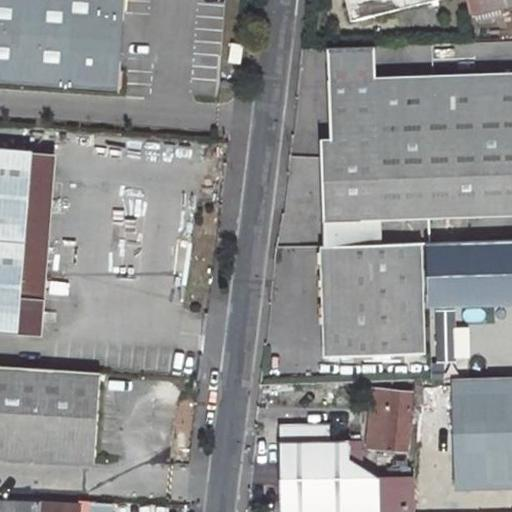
[(0,0),(0,82),(117,87),(120,0),(0,0)]
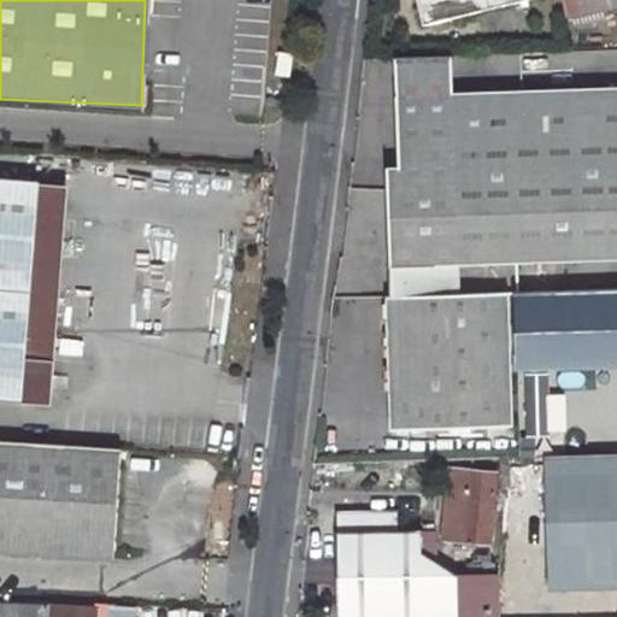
[(416,0),(422,21),(510,0),(416,0)]
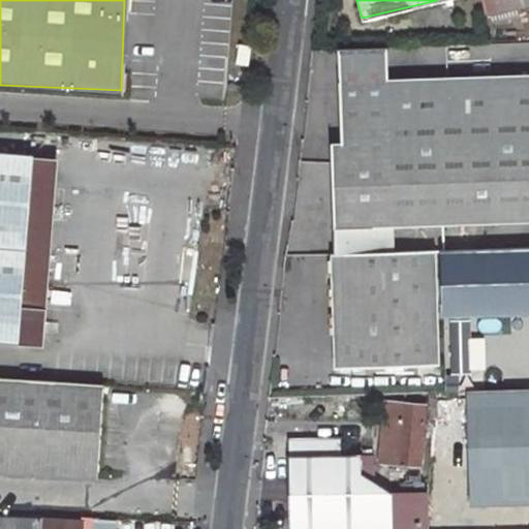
[(528,0),(480,0),(485,14),(528,3),(528,0)]
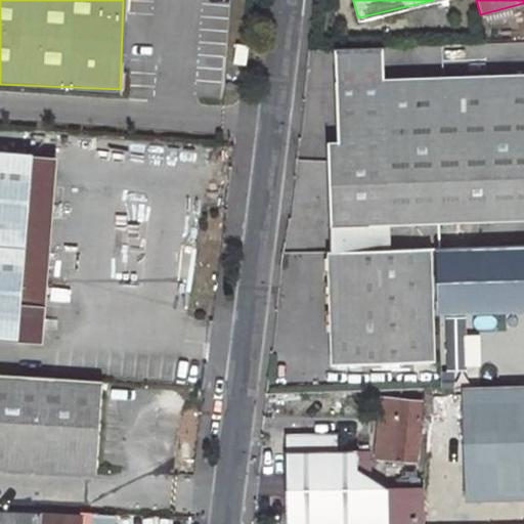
[(378,46),(331,48),(336,140),(324,141),(329,252),(385,251),(383,224),(523,218),(523,74),(381,80),(378,46)]
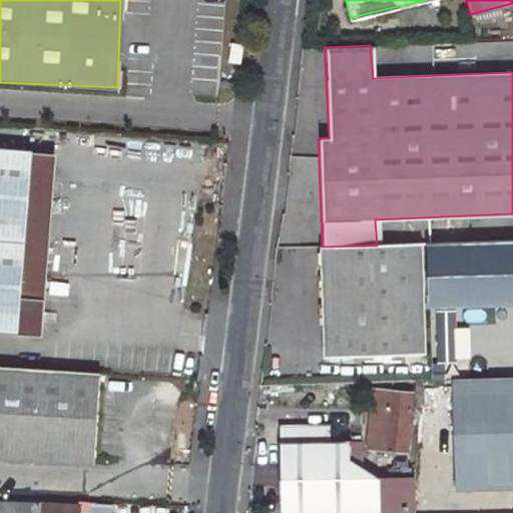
[(0,332),(41,335),(44,299),(22,298),(33,150),(0,147),(0,332)]
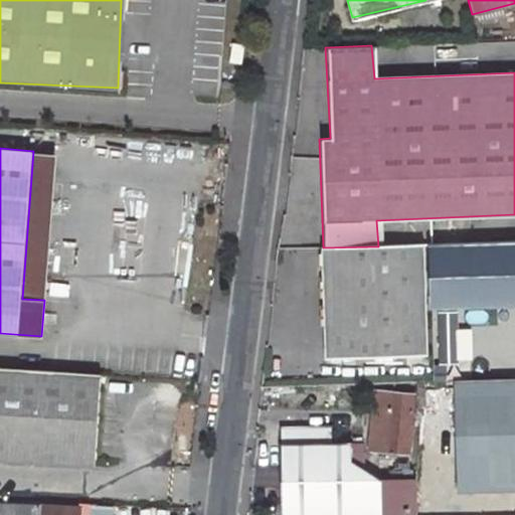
[(33,153),(22,299),(44,300),(54,155),(33,153)]
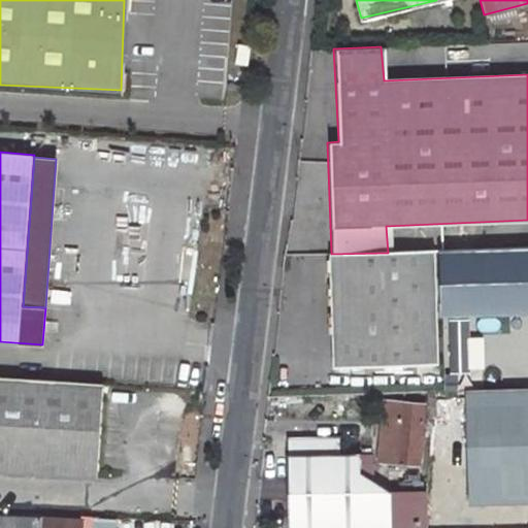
[(527,248),(439,251),(442,314),(527,310),(527,248)]
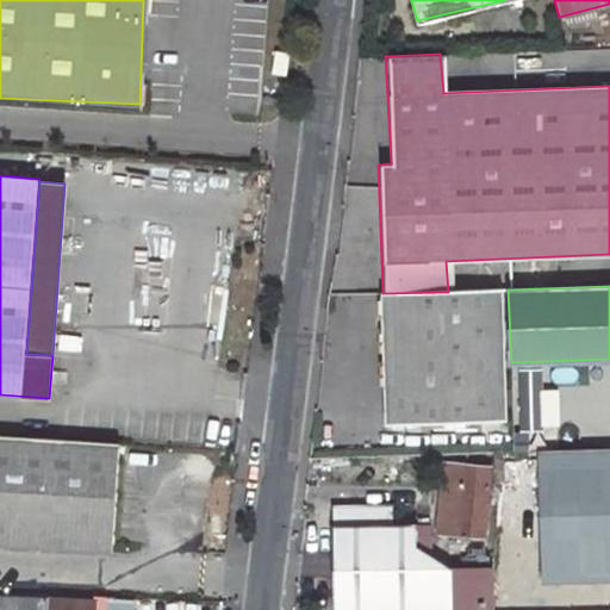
[(448,292),(383,293),(386,425),(503,421),(499,290),(448,292)]
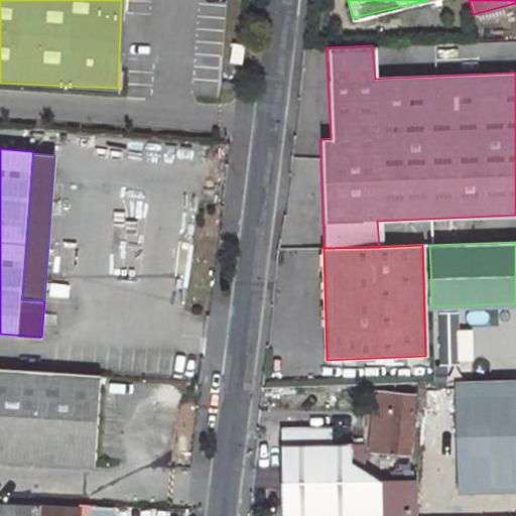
[(101,373),(0,367),(0,460),(62,465),(62,460),(79,461),(78,466),(95,467),(101,373)]
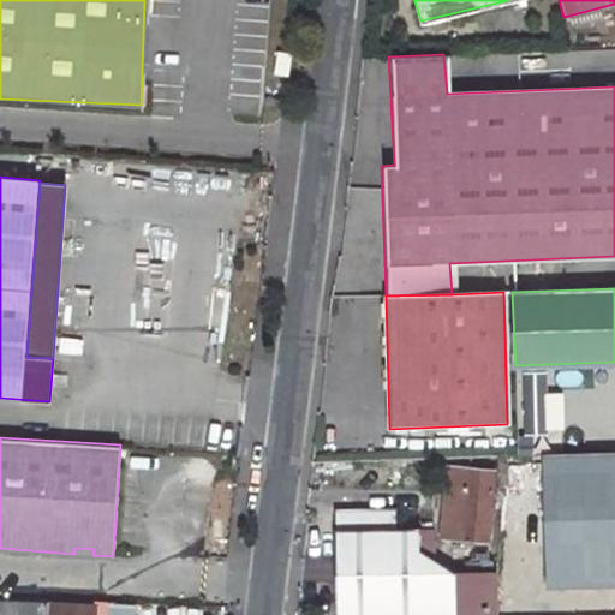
[(614,452),(539,454),(543,585),(614,583),(614,452)]
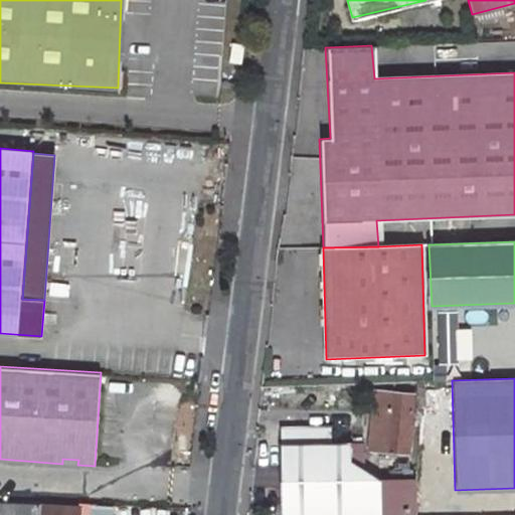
[(383,453),(382,461),(393,462),(393,453),(406,454),(411,393),(393,392),(389,436),(373,434),(372,451),(383,453)]
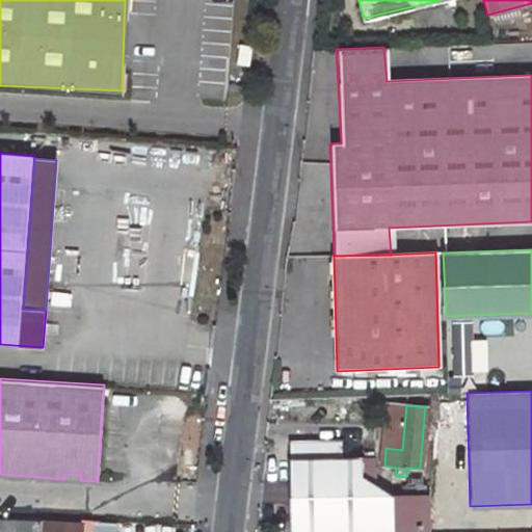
[(291,443),(292,531),(395,531),(395,497),(364,478),(364,458),(344,459),(344,442),(291,443)]
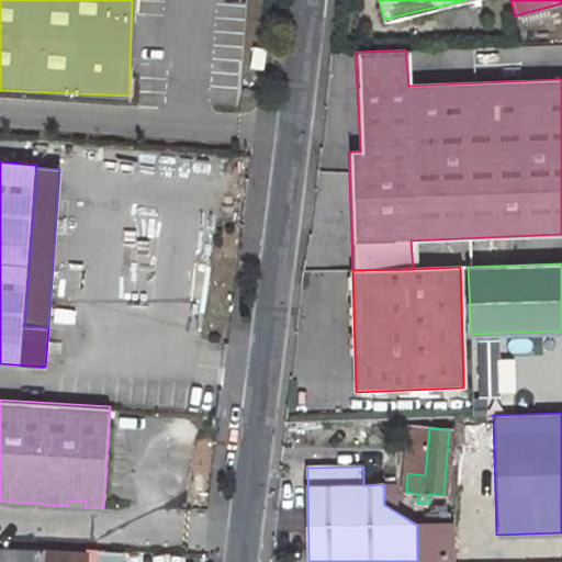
[(428,518),(427,530),(447,531),(448,520),(428,518)]
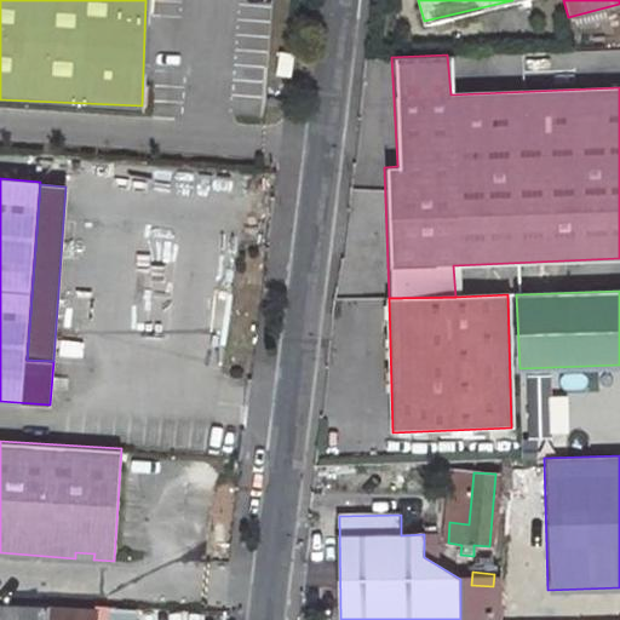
[(93,619),(95,612),(0,606),(0,619),(93,619)]
